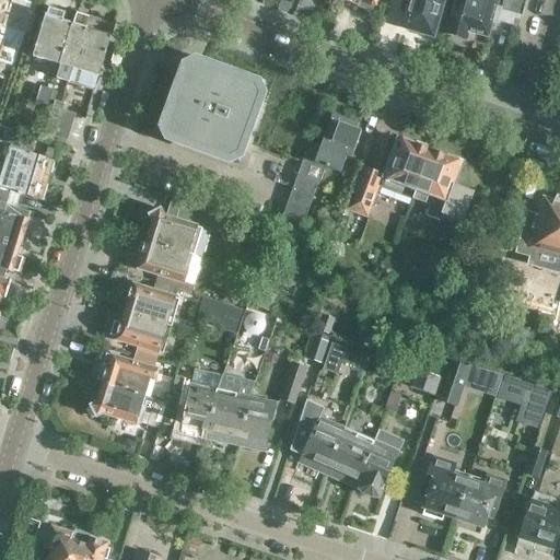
[(0,24),(0,62),(12,68),(33,13),(30,12),(33,3),(22,0),(10,0),(1,25),(0,24)]
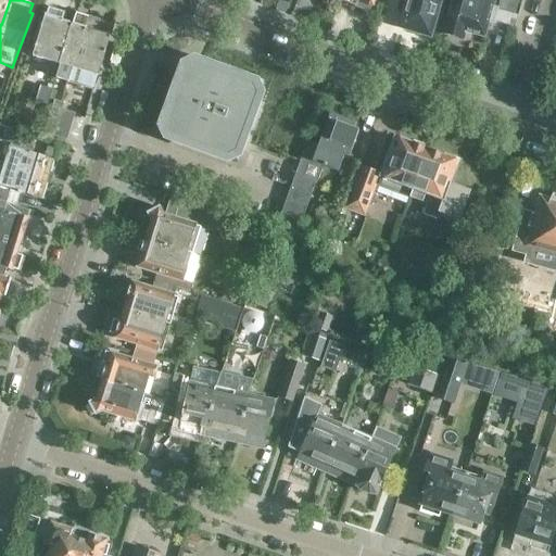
[(339,0),(368,11),(371,0),(339,0)]
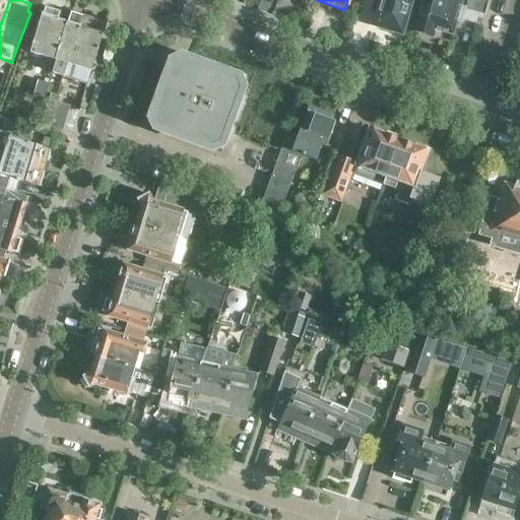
[(372,0),(370,9),(372,13),(377,15),(374,24),(400,33),(408,0),(372,0)]
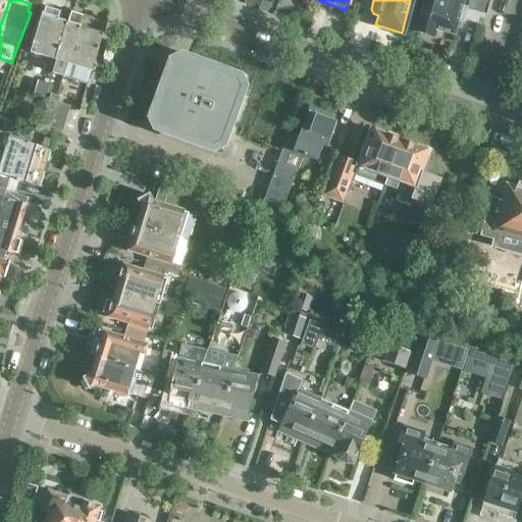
[(454,35),(463,0),(423,0),(414,32),(433,38),(436,30),(454,35)]
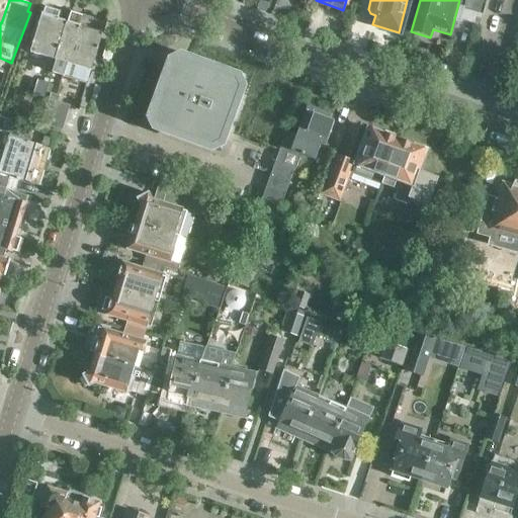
[(466,0),(464,9),(479,12),(482,0),(466,0)]
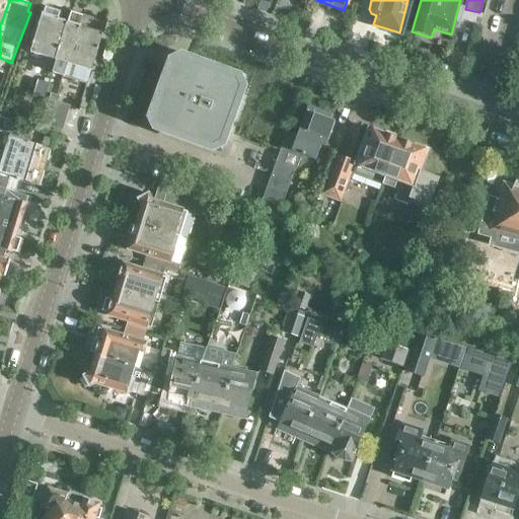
[(55,62),(66,23),(56,20),(59,13),(45,9),(43,16),(42,16),(29,54),(55,62)]
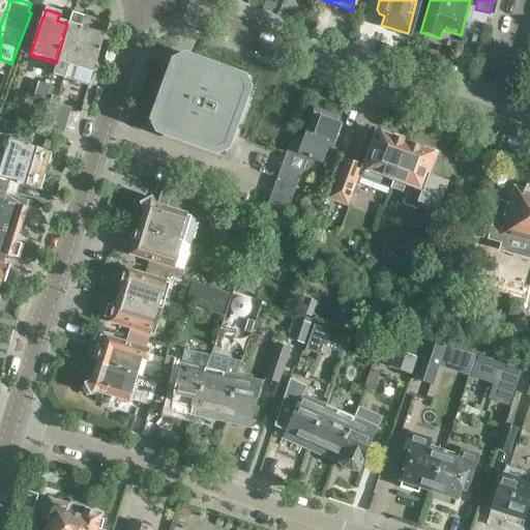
[(53,76),(63,79),(67,66),(69,67),(84,18),(71,13),(67,24),(56,63),(53,76)]
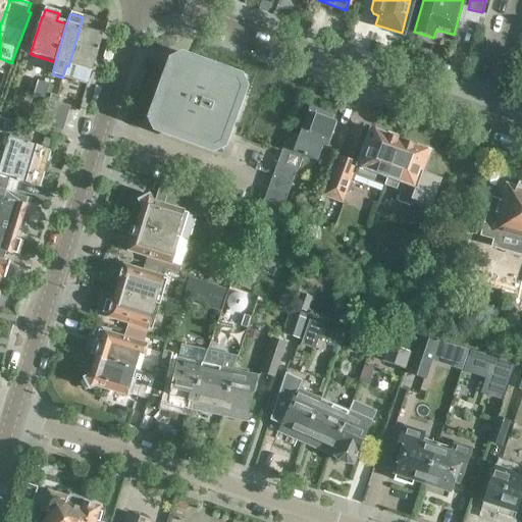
[(105,23),(83,17),(68,66),(66,65),(62,77),(87,85),(105,23)]
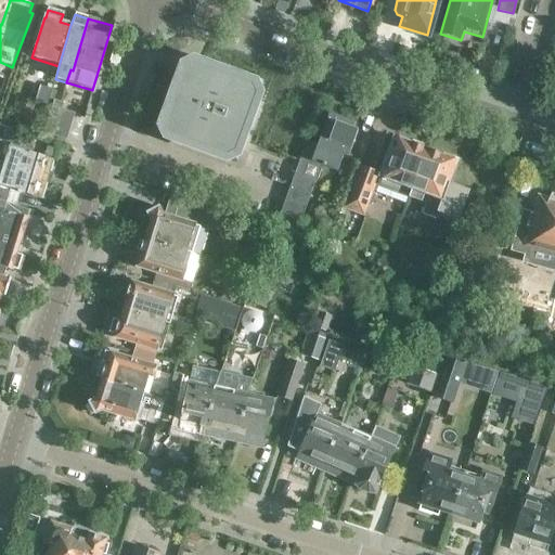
[(160,128),(166,139),(227,160),(236,156),(259,94),(254,85),(193,62),(182,66),(160,128)]
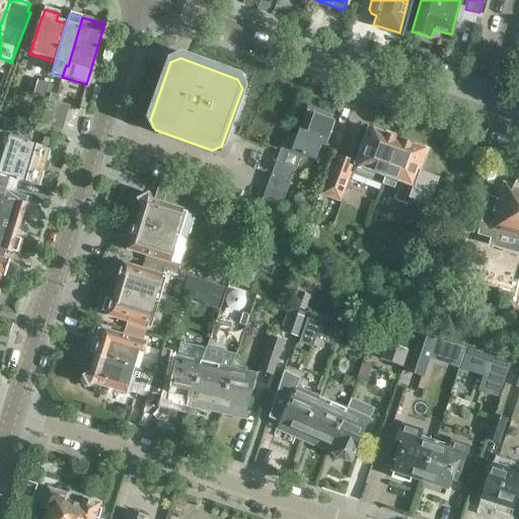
[(44,99),(50,81),(44,79),(43,83),(38,81),(32,96),(44,99)]
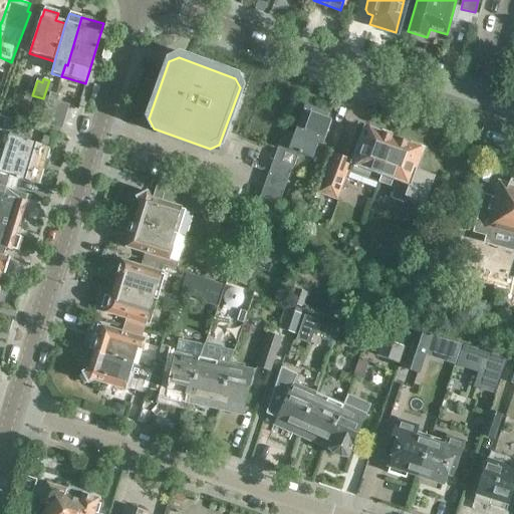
[(41,124),(62,131),(69,105),(53,101),(55,95),(50,93),(41,124)]
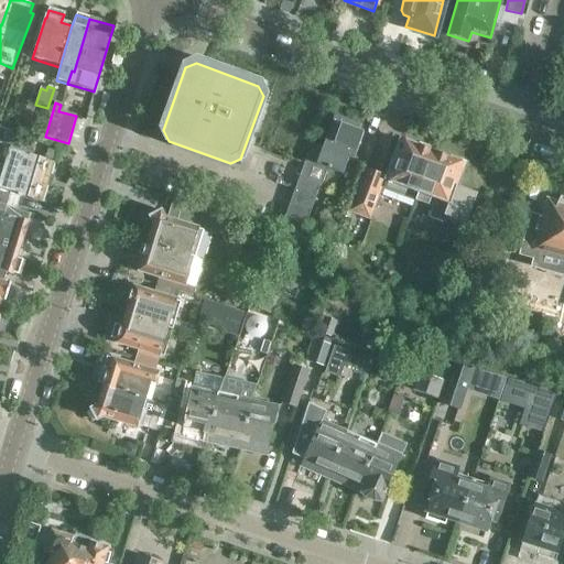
[(334,115),(315,164),(304,160),(283,218),(303,225),(318,184),(322,185),(328,169),(342,174),(348,156),(353,159),(362,132),(358,131),(360,125),(334,115)]
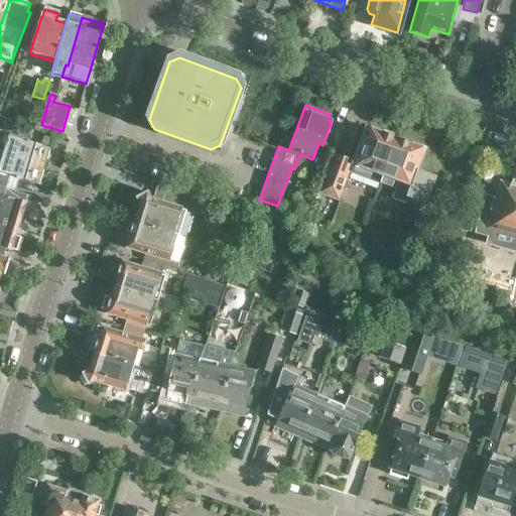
[(0,130),(10,133),(13,122),(0,117),(0,130)]
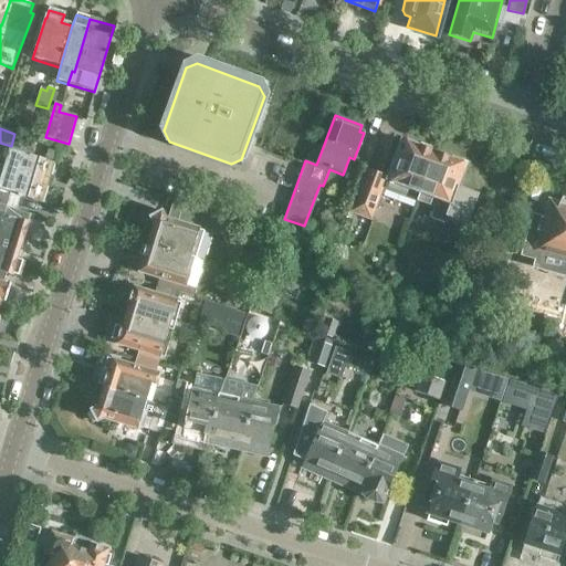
[(416,200),(435,153),(431,152),(430,147),(422,145),(419,147),(402,140),(387,182),(386,181),(387,179),(364,170),(348,212),(371,221),(374,216),(379,202),(380,198),(384,188),(416,200)]
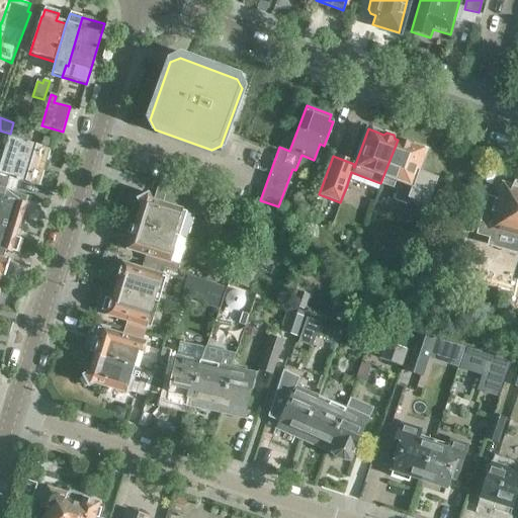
[(0,187),(5,190),(9,178),(38,186),(50,150),(8,138),(6,146),(0,144),(0,187)]
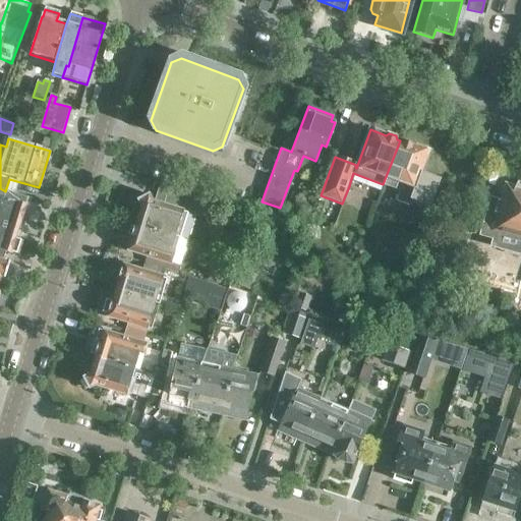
[(403,141),(400,140),(383,184),(395,189),(400,190),(396,200),(425,211),(438,180),(420,174),(429,151),(413,146),(411,141),(406,139),(403,141)]
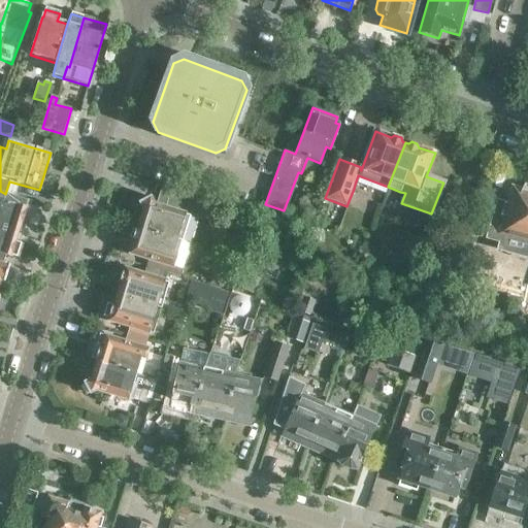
[(0,191),(0,226),(19,232),(29,201),(5,194),(0,191)]
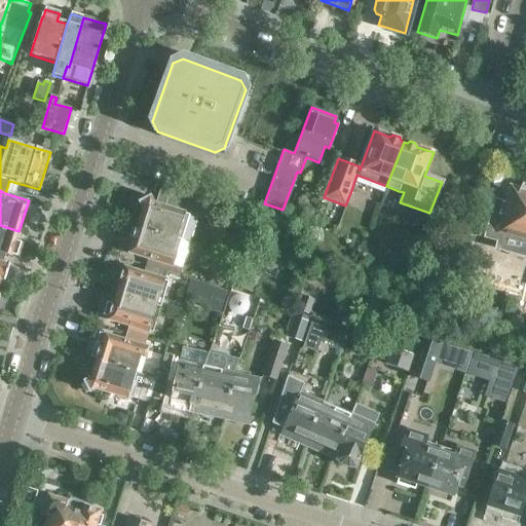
[(525,193),(512,190),(503,219),(501,218),(498,229),(501,230),(500,231),(504,232),(502,240),(525,246),(525,193)]
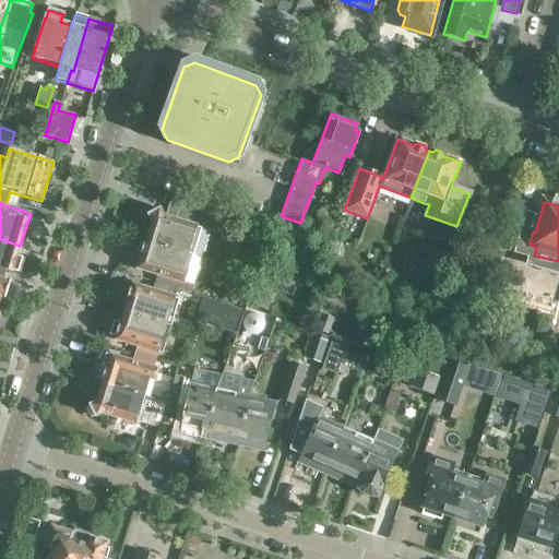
[(146,244),(188,254),(195,227),(215,234),(219,217),(181,203),(176,221),(165,217),(159,210),(149,216),(153,223),(146,244)]
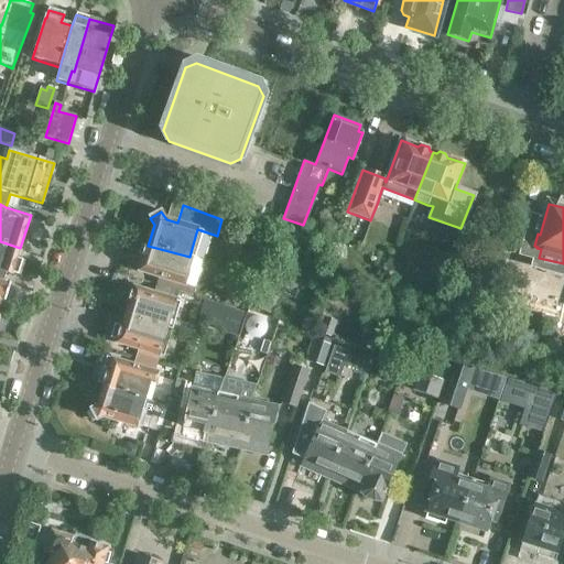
[(0,280),(3,282),(6,274),(11,277),(11,275),(19,277),(23,263),(17,260),(20,248),(0,241),(0,280)]
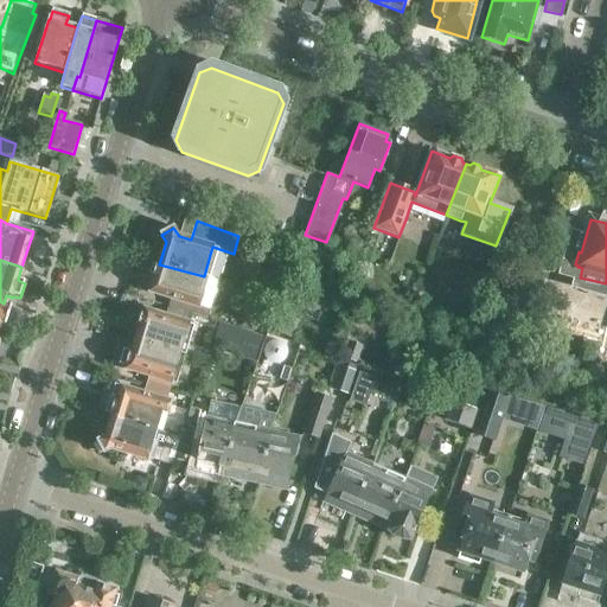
[(168,306),(193,314),(208,318),(210,310),(199,306),(203,294),(198,293),(204,276),(159,264),(149,262),(146,276),(154,279),(151,292),(171,298),(168,306)]
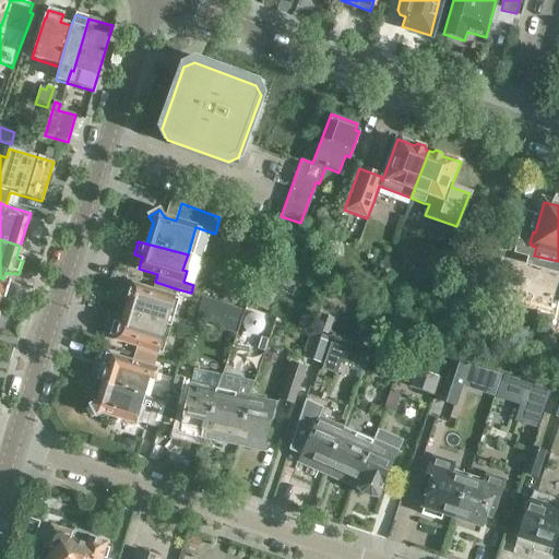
[(10,281),(3,280),(0,277),(0,297),(4,298),(10,281)]
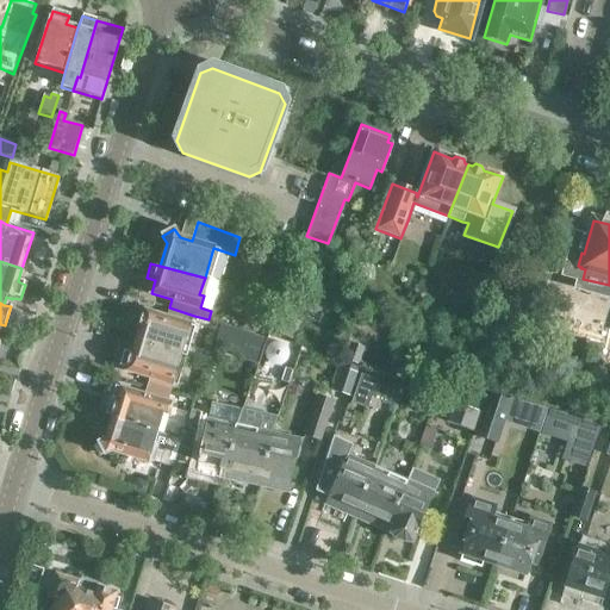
[(191,325),(194,316),(169,307),(166,317),(145,311),(145,313),(136,311),(131,325),(141,329),(137,341),(181,354),(191,325)]
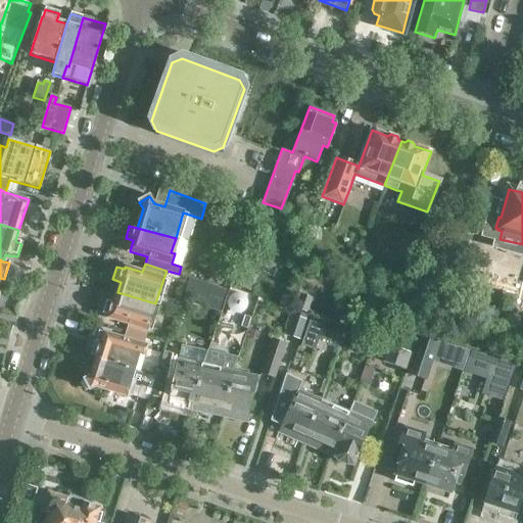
[(248,290),(256,269),(242,264),(234,285),(248,290)]
